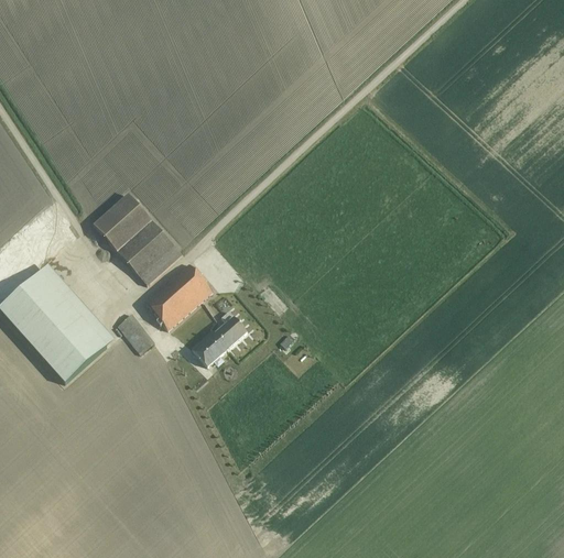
[(94,223),(118,251),(153,220),(128,193),(94,223)]
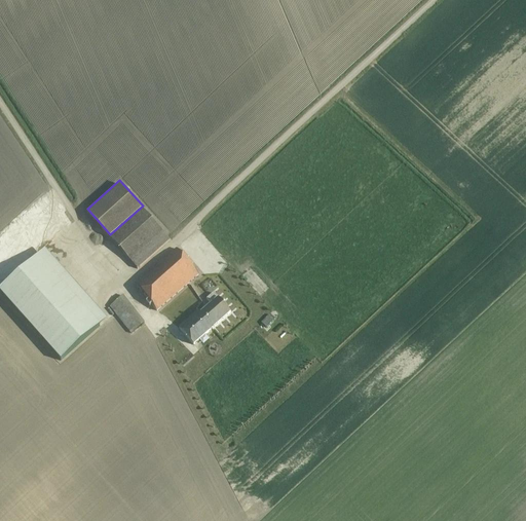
[(138,265),(162,244),(170,236),(143,206),(110,234),(138,265)]
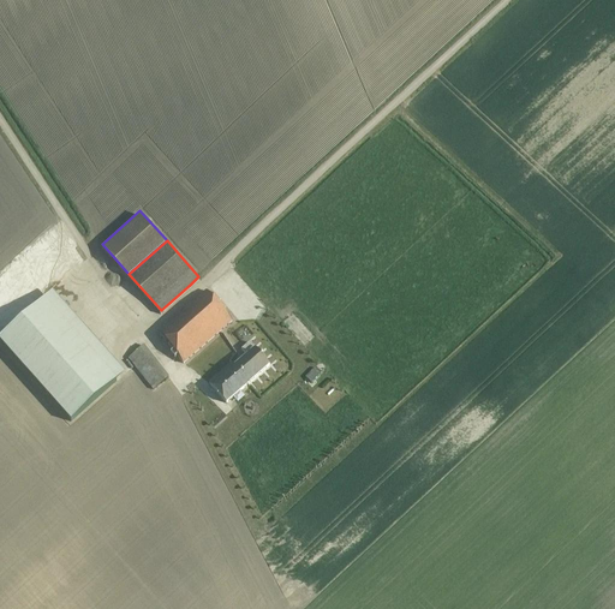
[(183,358),(224,324),(232,316),(207,287),(159,328),(183,358)]
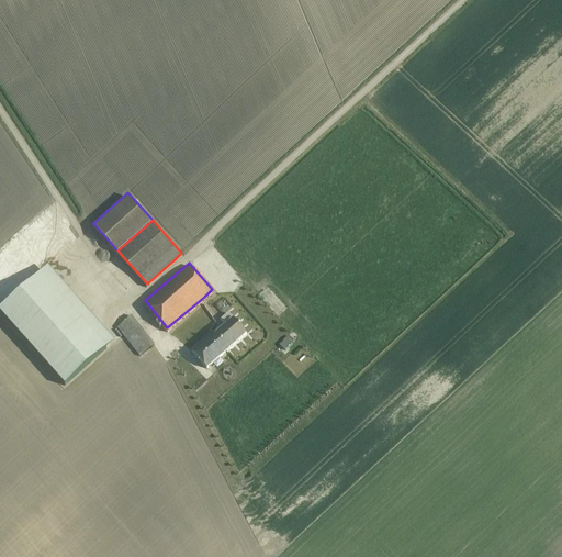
[(41,270),(0,307),(0,309),(66,382),(107,345),(41,270)]
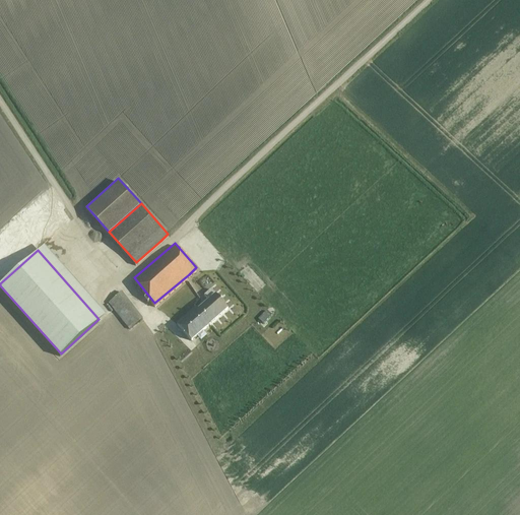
[(206,278),(200,284),(205,291),(211,285),(206,278)]
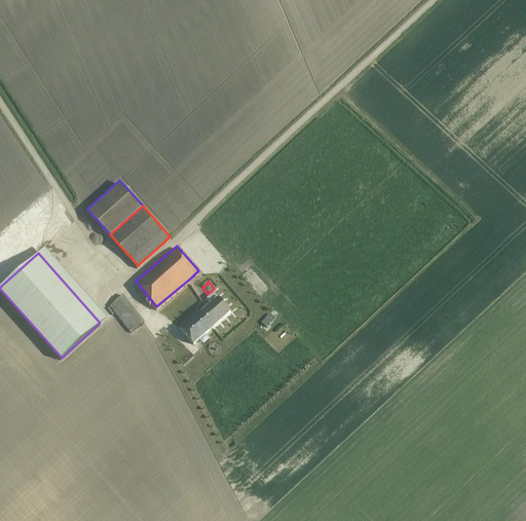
[(207,296),(209,297),(212,301),(201,309),(199,307),(179,325),(193,341),(230,308),(214,289),(207,296)]
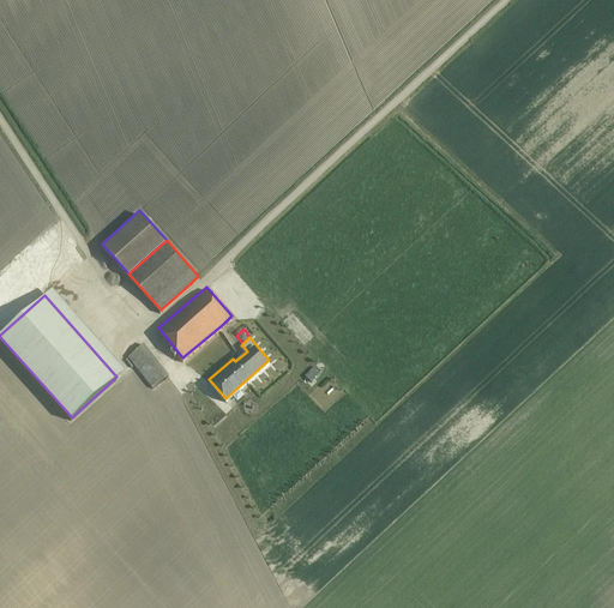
[(152,385),(169,372),(145,342),(128,355),(152,385)]
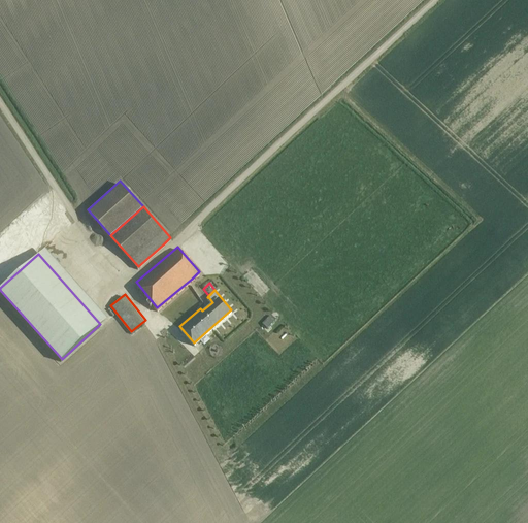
[(267,325),(275,317),(271,312),(263,321),(267,325)]
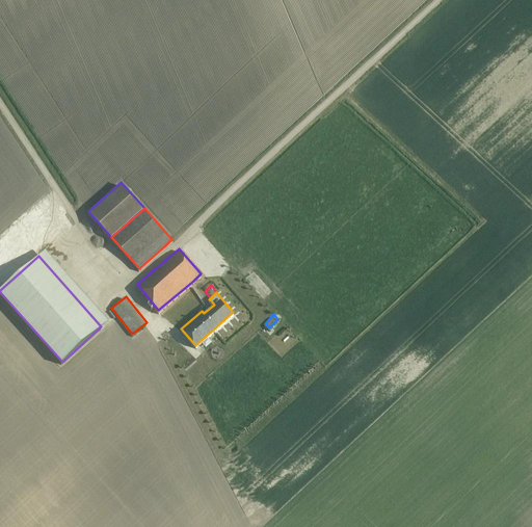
All buildings are outlined.
